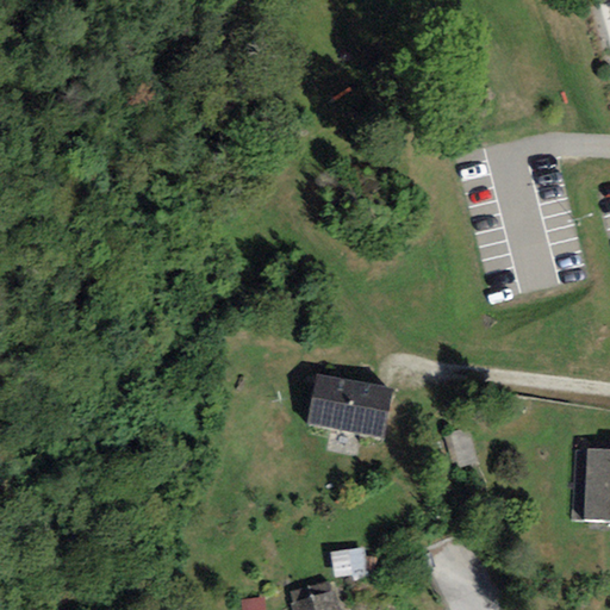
[(316,374),(306,425),(384,440),(393,388),(316,374)]
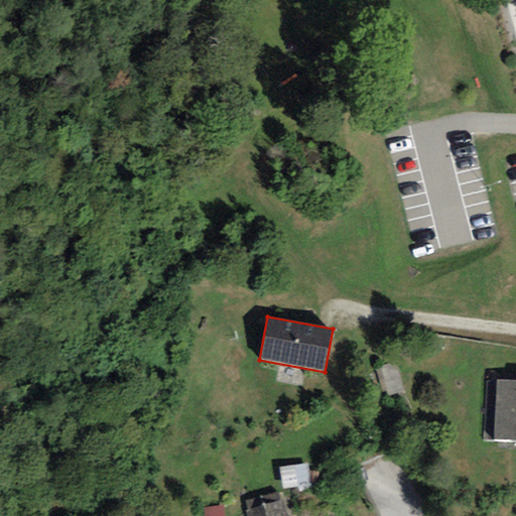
[(389,398),(403,393),(394,362),(375,368),(382,392),(387,391),(389,398)]
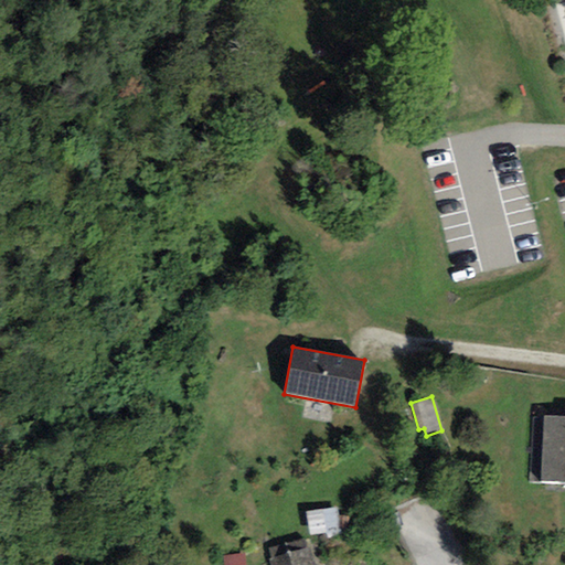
[(564,416),(543,416),(540,482),(564,483),(564,416)]
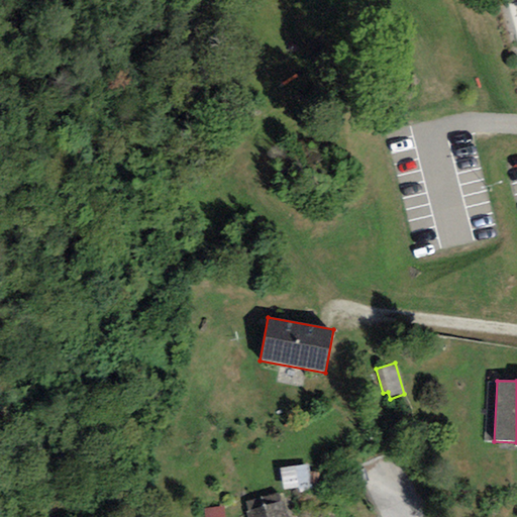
[(280,469),(283,491),(311,487),(308,464),(280,469)]
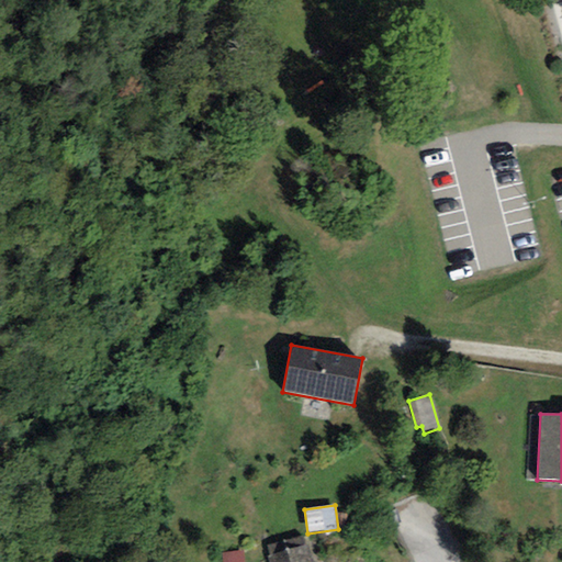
[(270,555),(304,547),(302,537),(268,546),(270,555)]
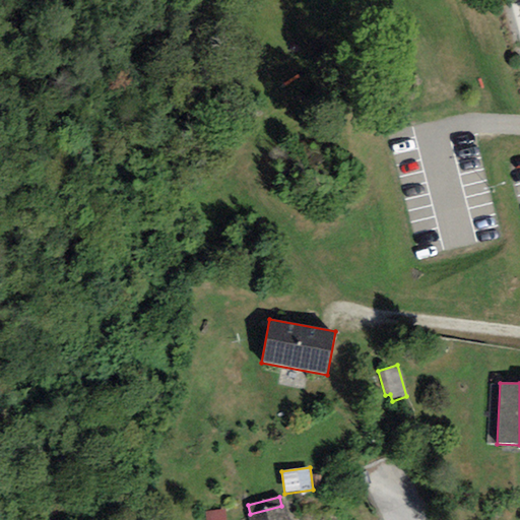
[(248,514),(249,519),(289,519),(285,505),(281,506),(250,514),(248,514)]
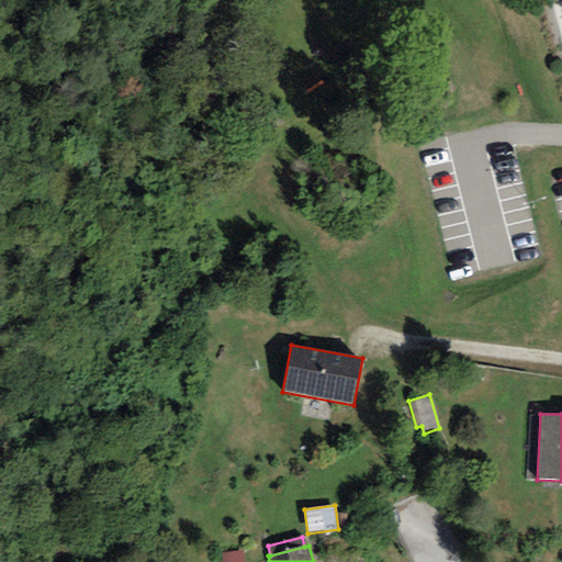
[(223,552),(223,561),(244,561),(244,550),(223,552)]
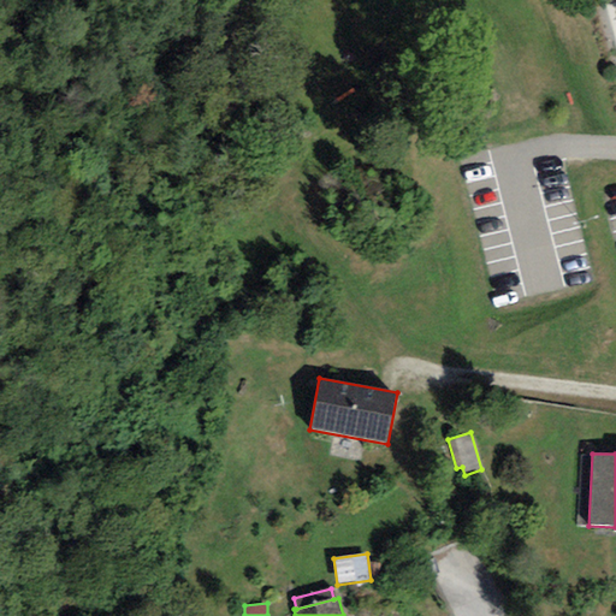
All buildings are outlined.
